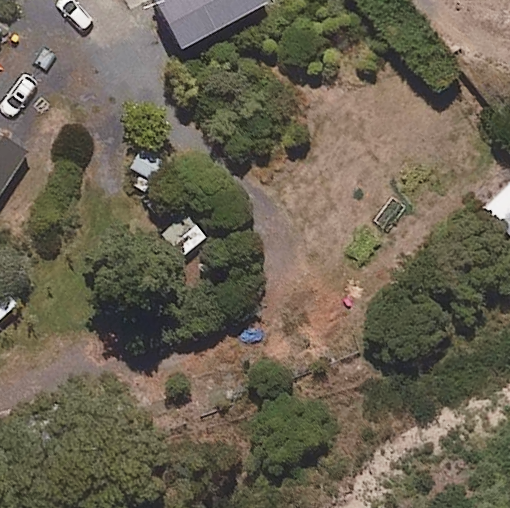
[(161,0),(179,39),(263,0),(161,0)]
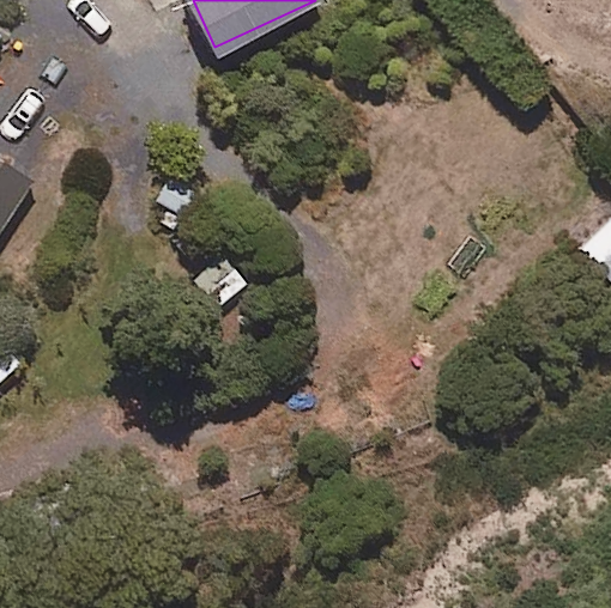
[(0,229),(32,180),(0,158),(0,229)]
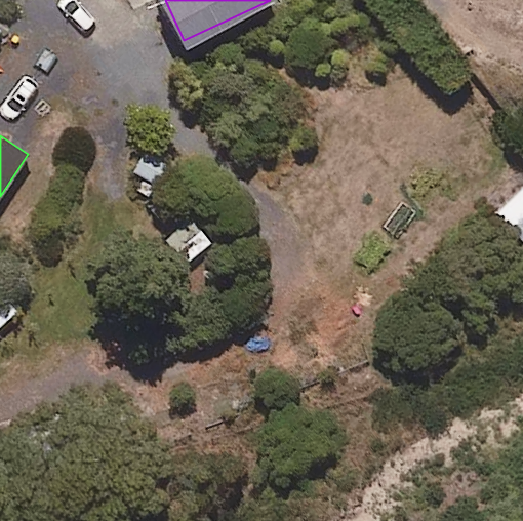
[(132,172),(147,181),(138,195),(151,201),(159,187),(170,193),(182,172),(144,151),(132,172)]
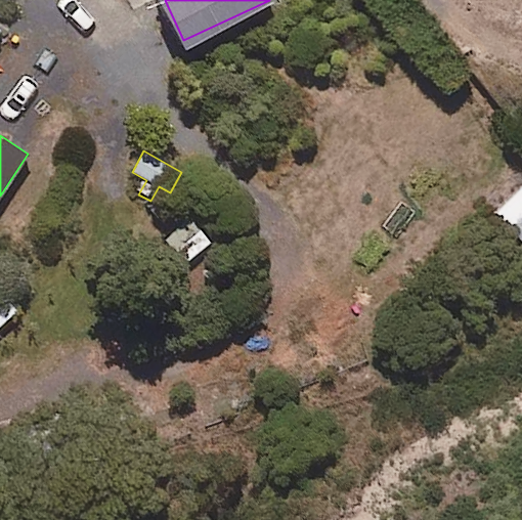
[(521,188),(497,209),(521,237),(521,188)]
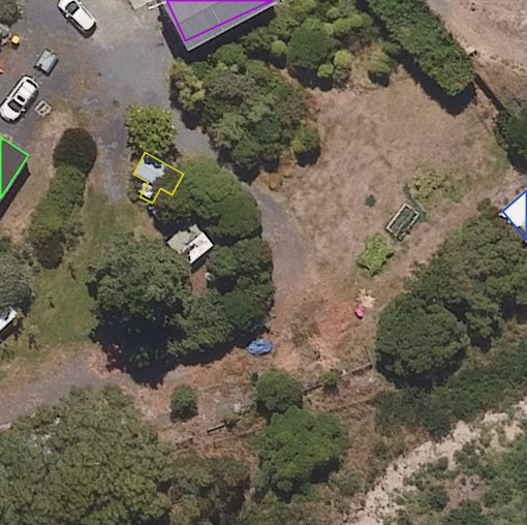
[(213,245),(191,220),(166,242),(187,267),(213,245)]
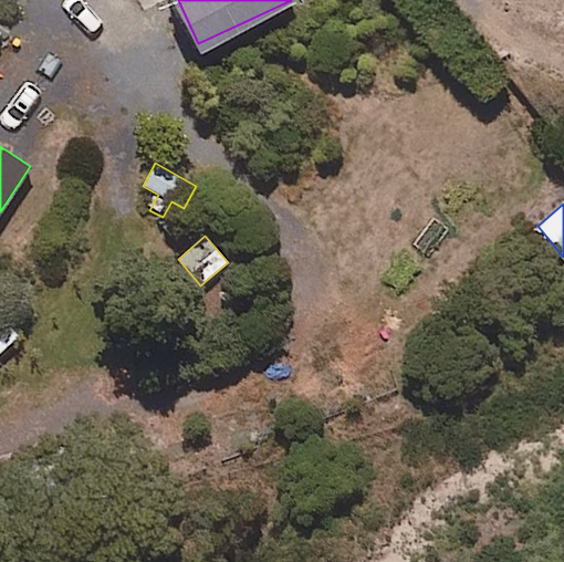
All buildings are outlined.
